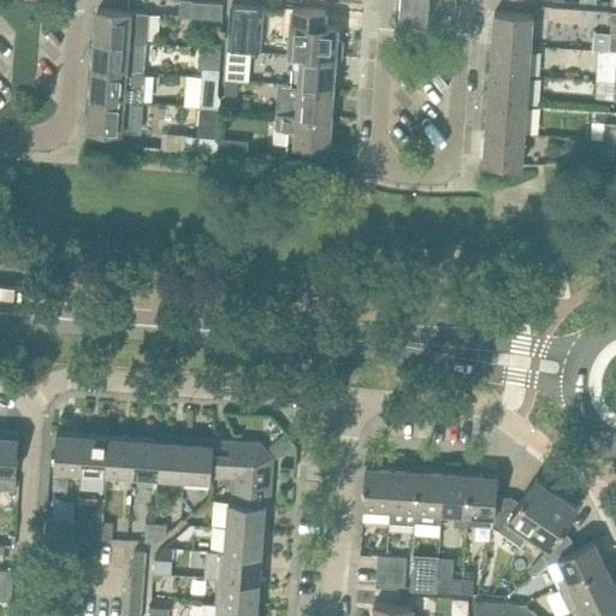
[(223,3),(191,1),(191,17),(221,18),(223,3)]
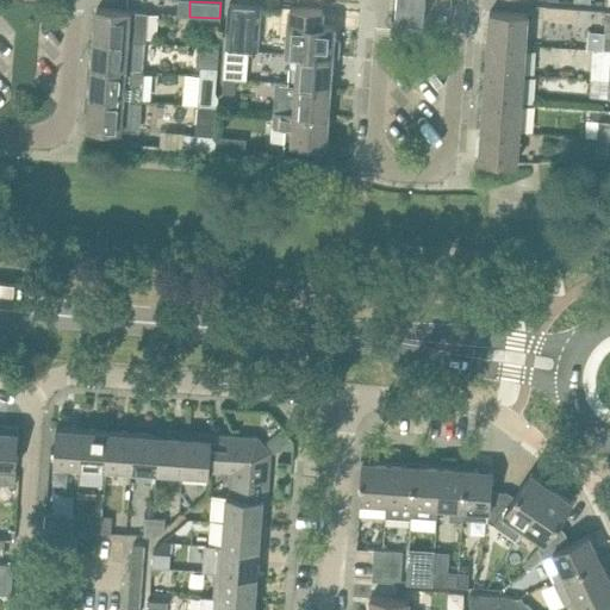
[(229,18),(225,51),(244,53),(257,54),(261,6),(230,4),(229,18)]
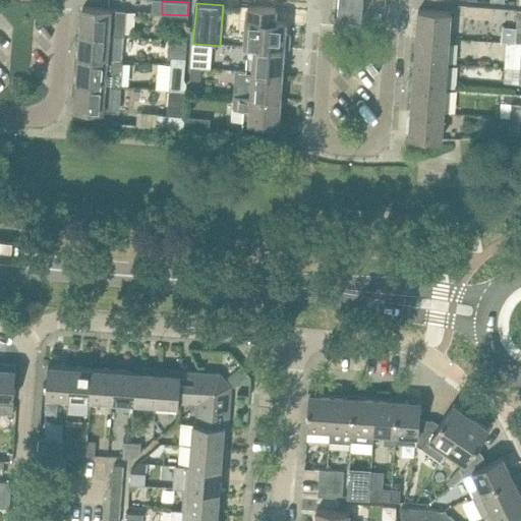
[(248,5),(245,48),(247,48),(283,50),(283,46),(289,47),(290,34),(284,34),(285,21),(275,21),(275,7),(253,6),(248,5)]
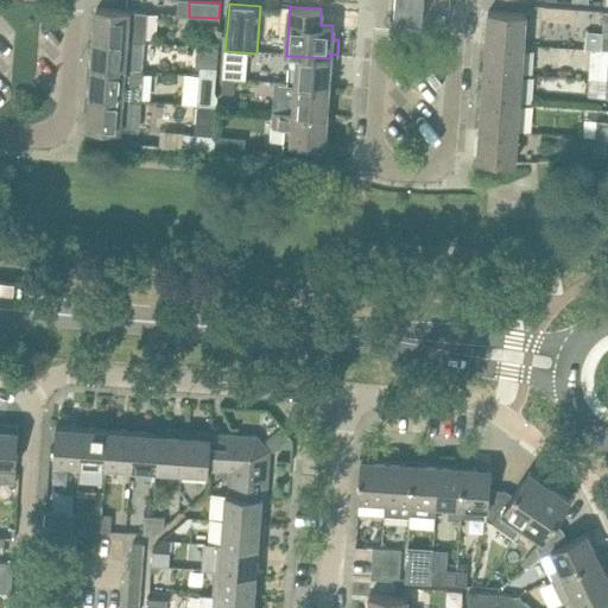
[(94,32),(94,42),(144,45),(145,36),(145,27),(146,12),(134,11),(120,10),(96,8),(94,32)]
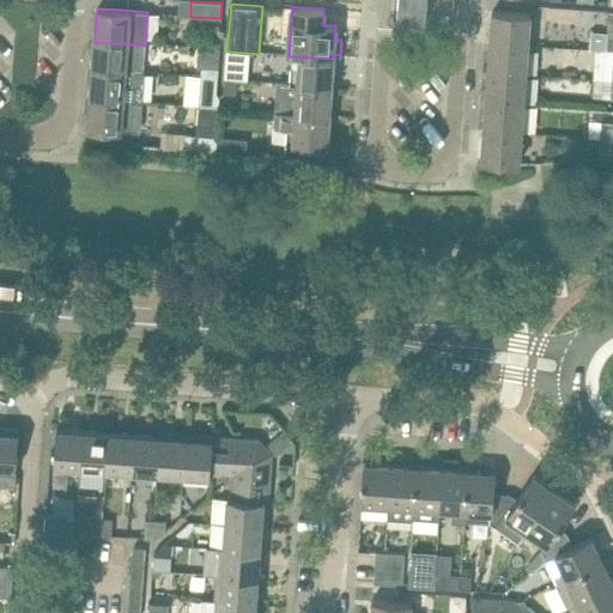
[(492,11),(490,42),(528,44),(530,14),(516,13),(492,11)]
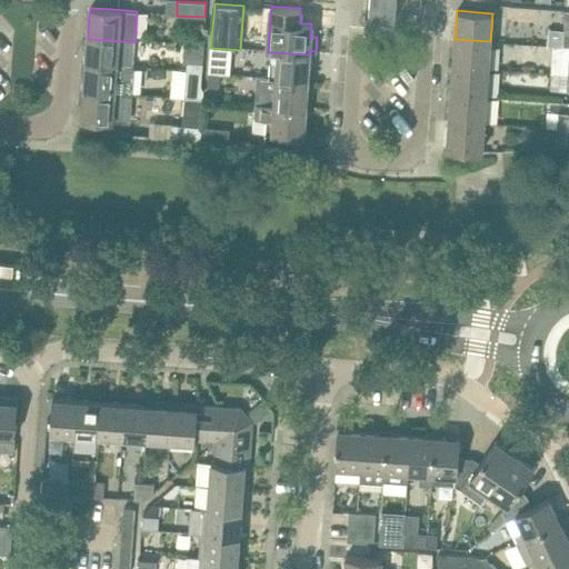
[(132,66),(133,56),(135,42),(88,39),(86,67),(133,70),(135,66),(132,66)]
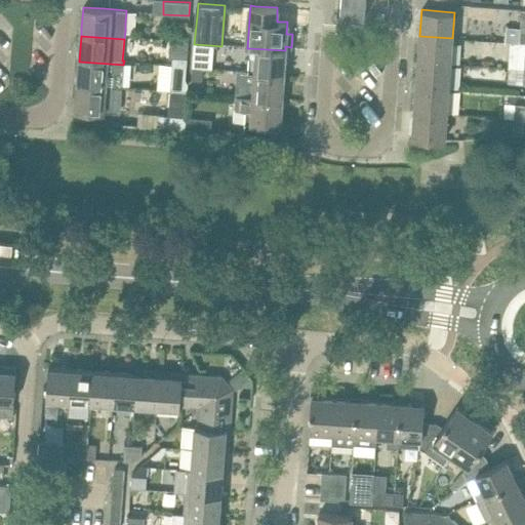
[(419,36),(417,61),(450,63),(452,38),(419,36)]
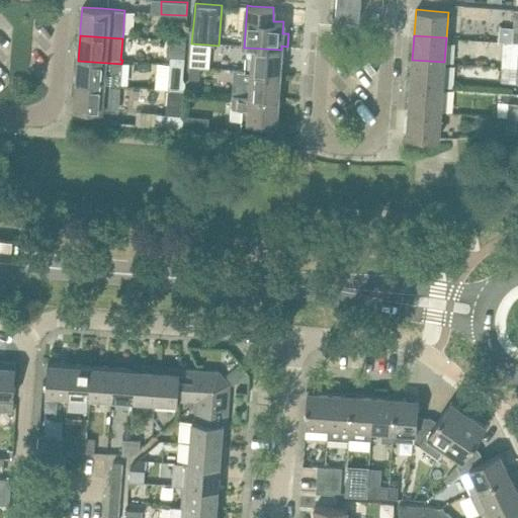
[(167,44),(167,57),(170,57),(169,67),(184,68),(186,40),(176,39),(175,44),(167,44)]
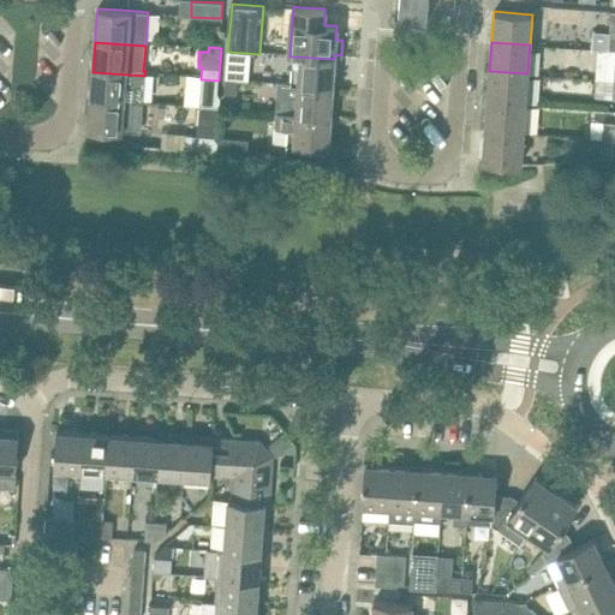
[(614,49),(608,49),(608,51),(603,49),(601,79),(614,79),(614,49)]
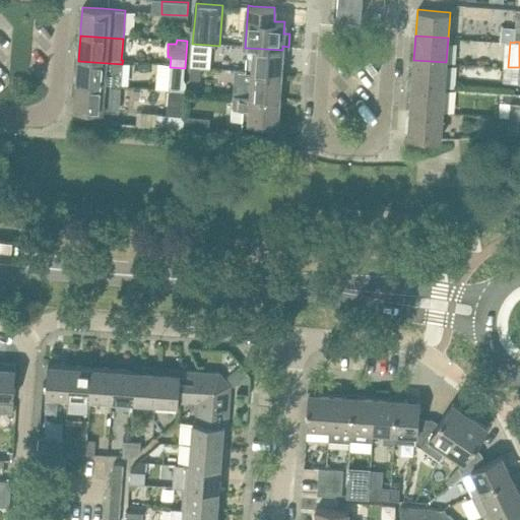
[(192,44),(192,56),(207,57),(208,45),(192,44)]
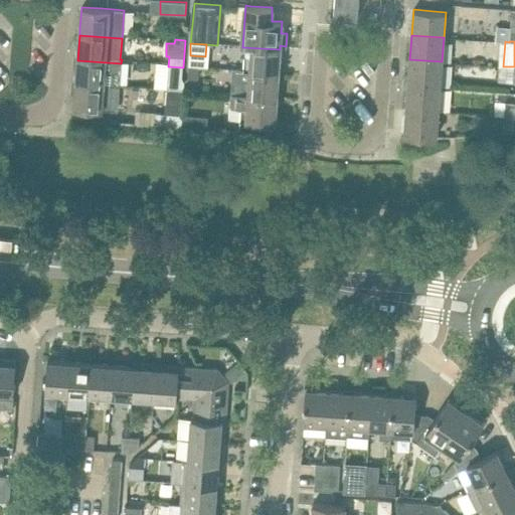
[(280,49),(244,47),(242,71),(278,74),(280,49)]
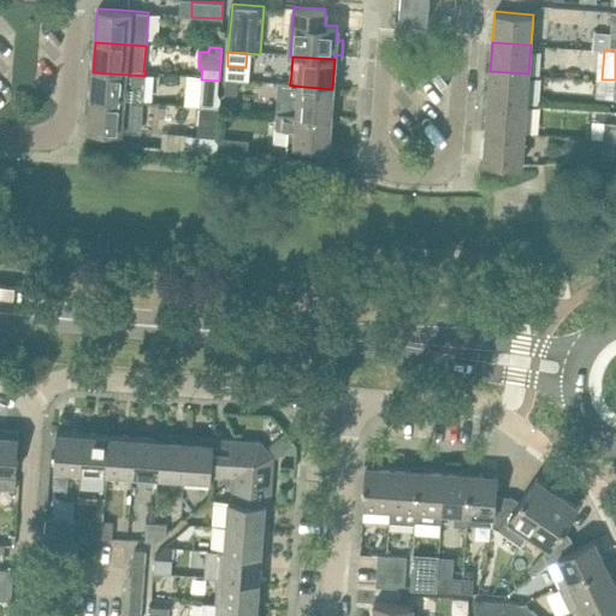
[(490,71),(489,100),(527,102),(528,73),(490,71)]
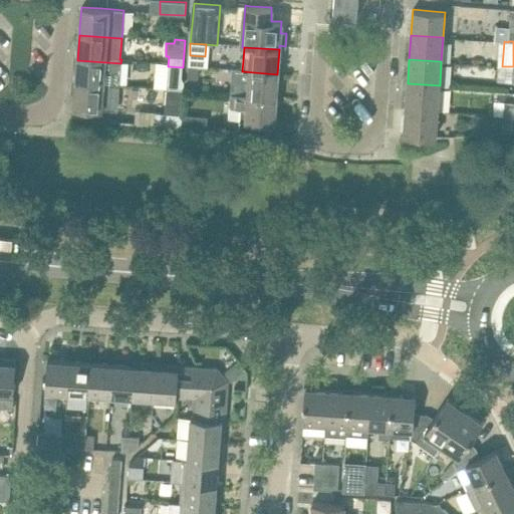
[(120,63),(77,60),(75,85),(107,87),(107,85),(119,85),(120,63)]
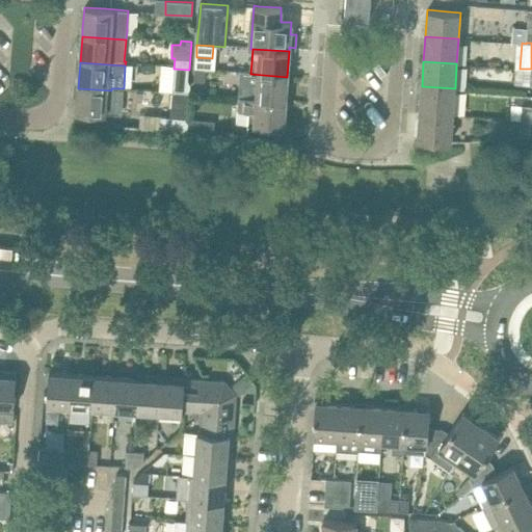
[(188,79),(189,70),(174,69),(173,91),(189,92),(190,83),(188,79)]
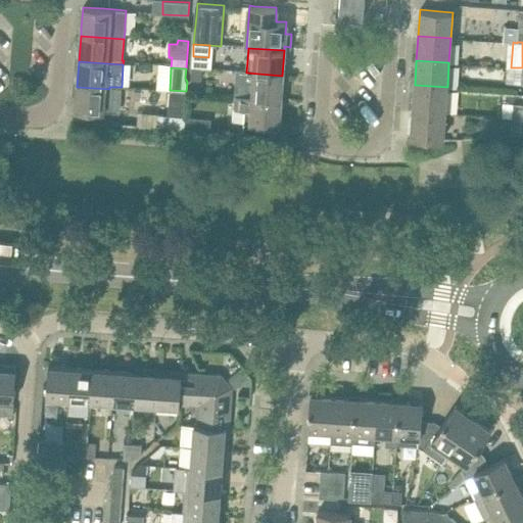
[(192,69),(191,79),(201,80),(202,69),(192,69)]
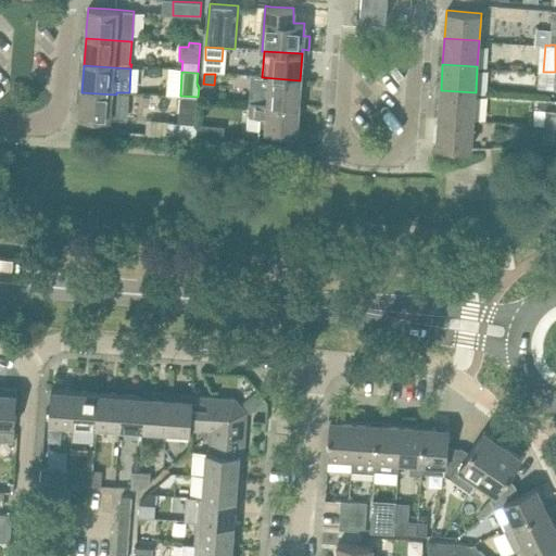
[(252,77),(251,92),(251,104),(298,108),(300,80),(262,77),(252,77)]
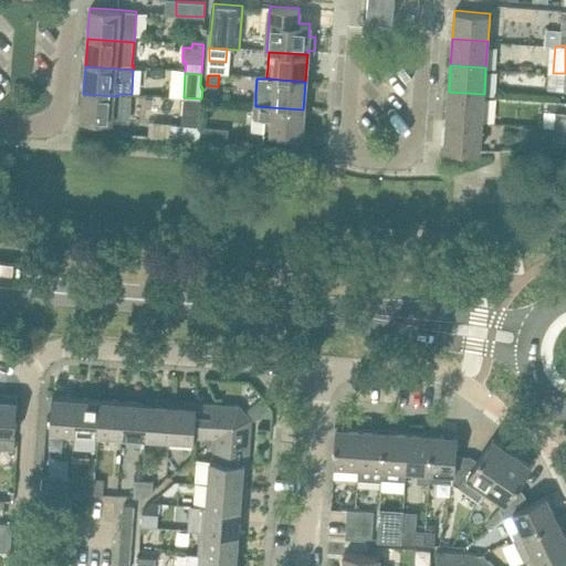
[(449,92),(447,118),(482,121),(484,94),(449,92)]
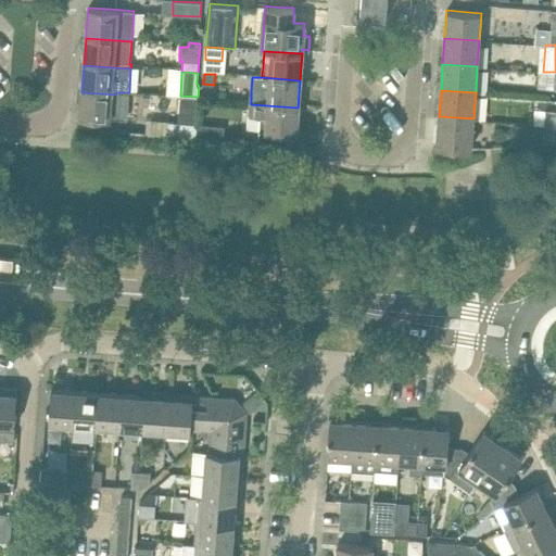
[(81,92),(80,116),(110,118),(127,119),(128,96),(116,95),(81,92)]
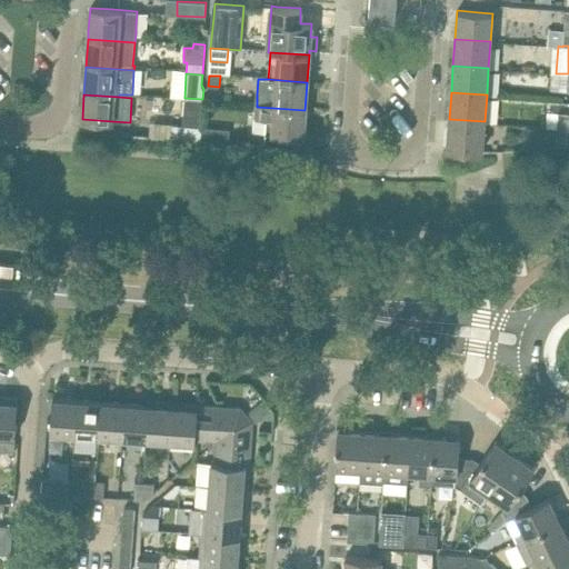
[(182,126),(172,125),(171,139),(198,141),(199,127),(201,127),(202,99),(185,98),(182,126)]
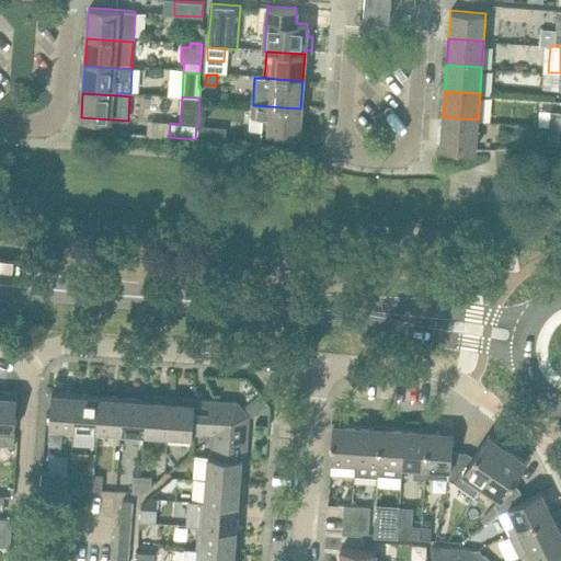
[(300,109),(253,105),(252,115),(262,116),(262,130),(299,134),(300,109)]
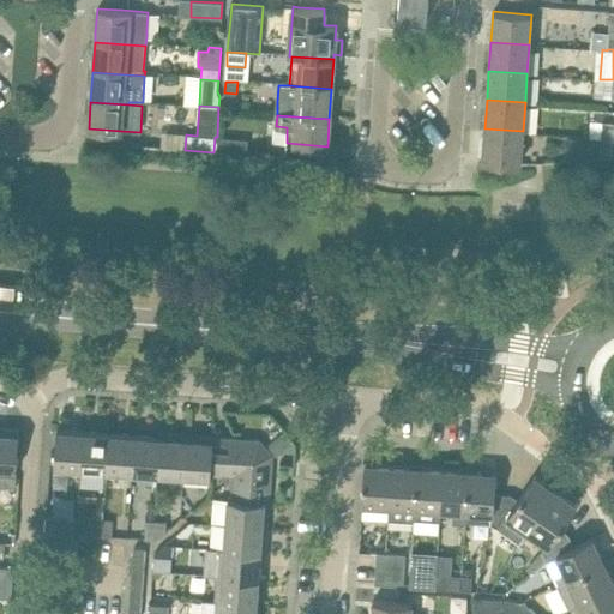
[(613,121),(605,121),(602,138),(613,138),(613,121)]
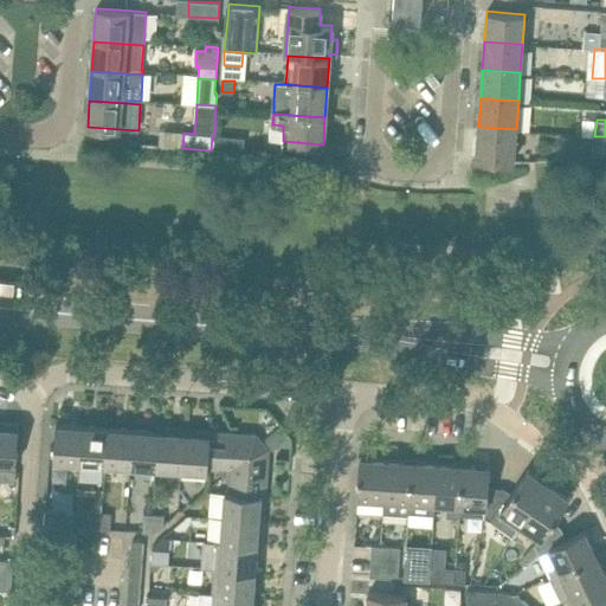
[(478,127),(476,158),(514,160),(515,136),(516,129),(478,127)]
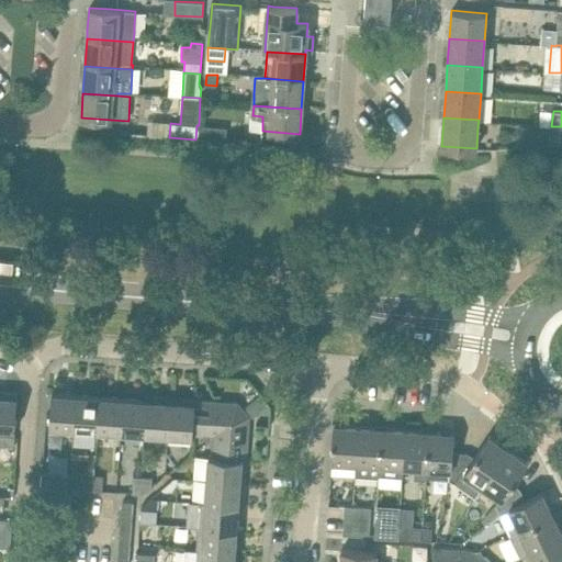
[(197,125),(195,139),(226,142),(226,127),(199,125),(197,125)]
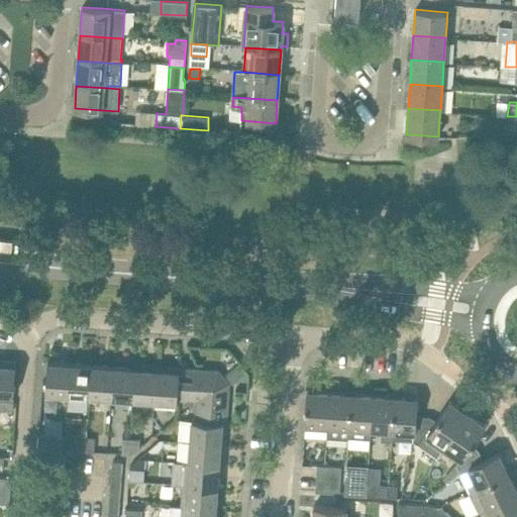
[(516,118),(516,116),(507,116),(505,132),(515,133),(516,118)]
